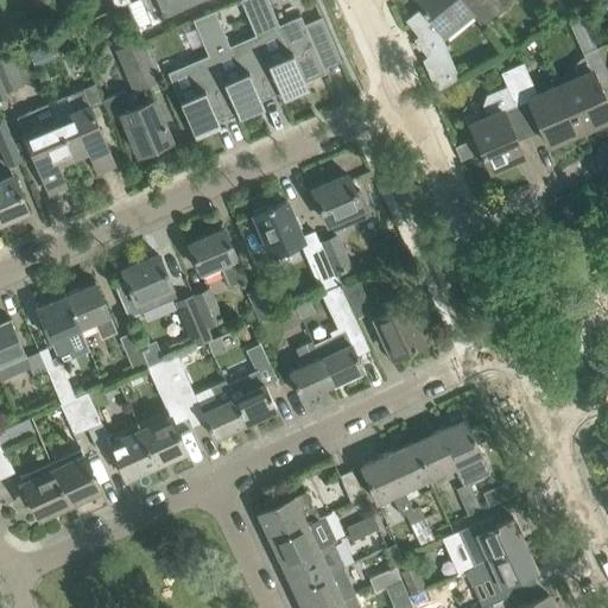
[(35,0),(38,12),(54,7),(50,0),(35,0)]
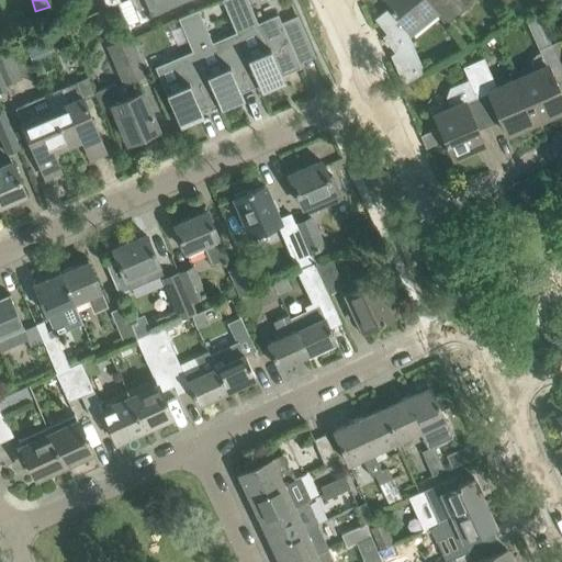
[(131,0),(125,0),(119,3),(127,24),(139,20),(131,0)]
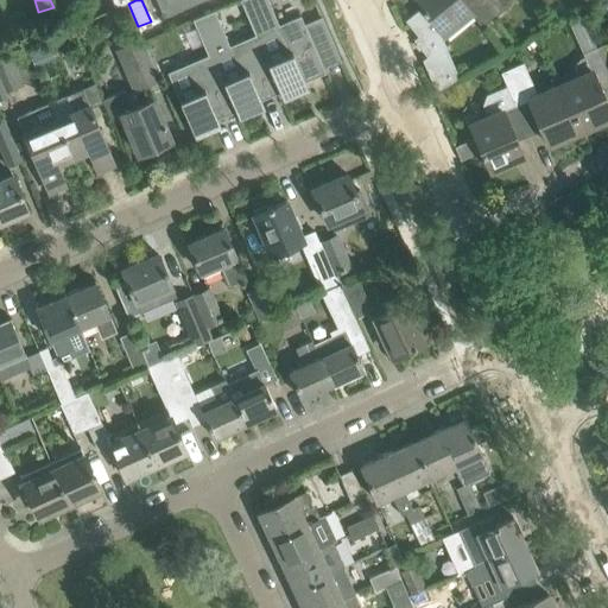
[(156,0),(164,17),(201,0),(156,0)]
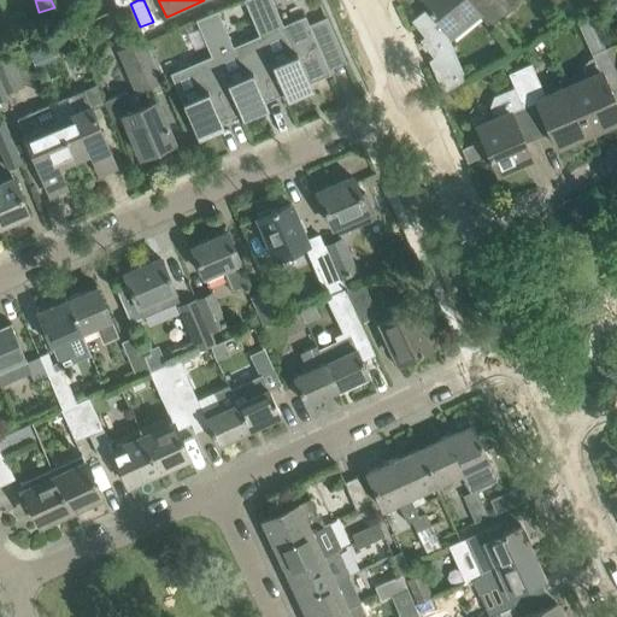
[(329,74),(315,40),(333,33),(327,17),(309,25),(305,15),(282,24),(271,0),(244,0),(258,35),(283,93),(286,100),(307,92),(304,84),(329,74)]
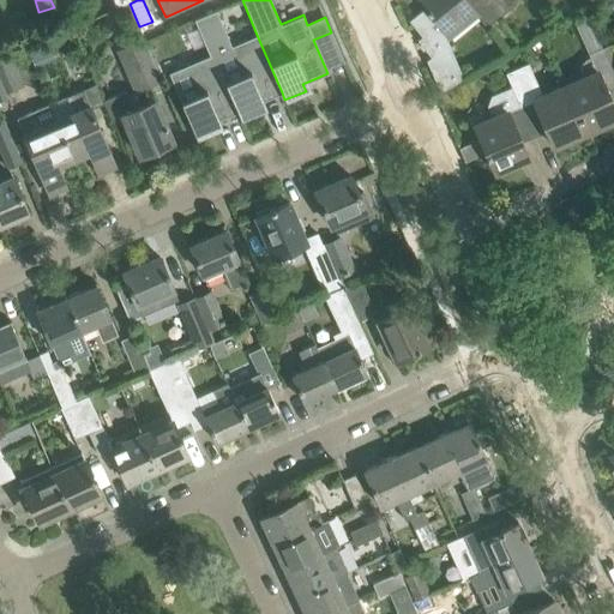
[(431,56),(426,60),(439,92),(452,85),(463,79),(445,37),(475,13),(486,28),(499,18),(483,0),(420,0),(426,6),(409,20),(421,36),(417,40),(431,56)]
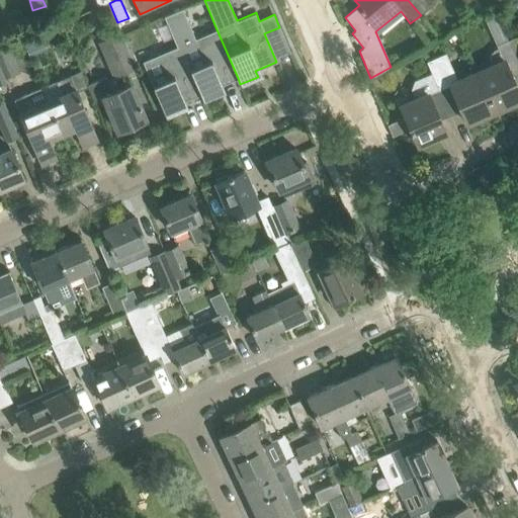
[(408,0),(421,15),(430,8),(427,4),(431,1),(431,0),(408,0)]
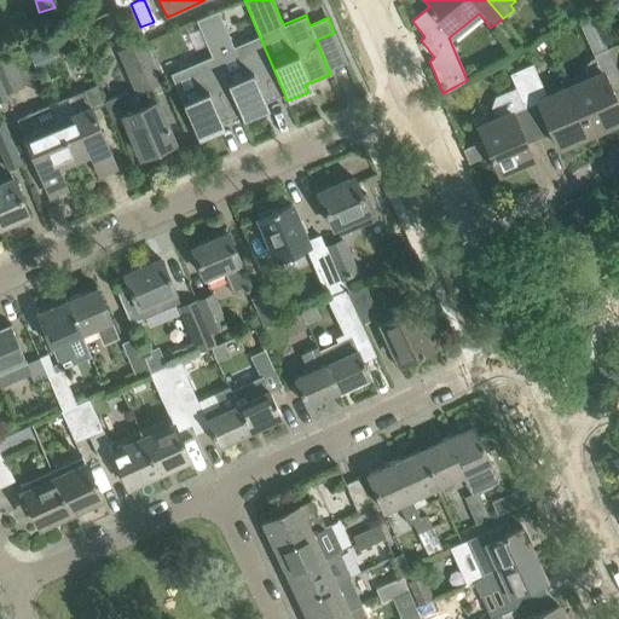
[(218,10),(200,18),(239,113),(242,120),(264,110),(260,104),(284,93),(259,35),(233,46),(218,10)]
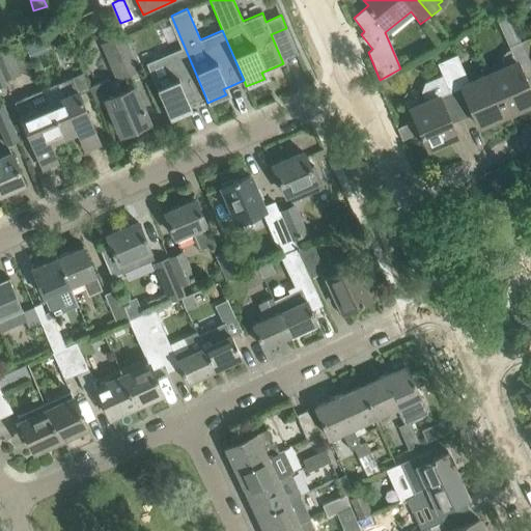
[(205,96),(171,16),(168,17),(180,48),(145,63),(170,119),(188,111),(186,106),(205,96)]
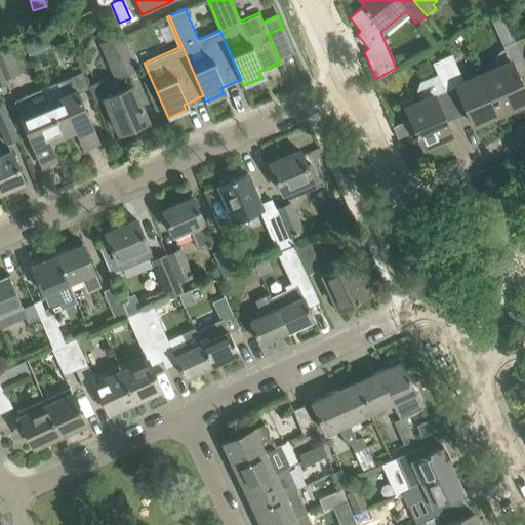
[(121,33),(101,42),(115,75),(136,66),(121,33)]
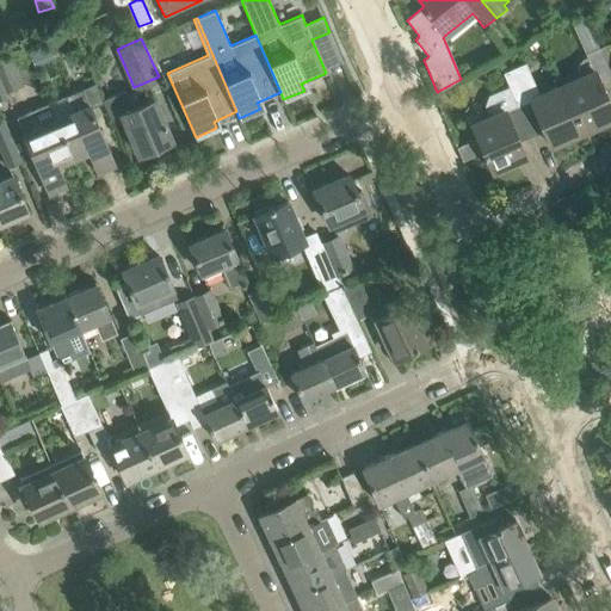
[(580,79),(563,86),(584,131),(610,118),(610,107),(605,94),(610,91),(610,71),(602,48),(586,55),(587,56),(582,59),(579,62),(578,67),(578,73),(580,79)]
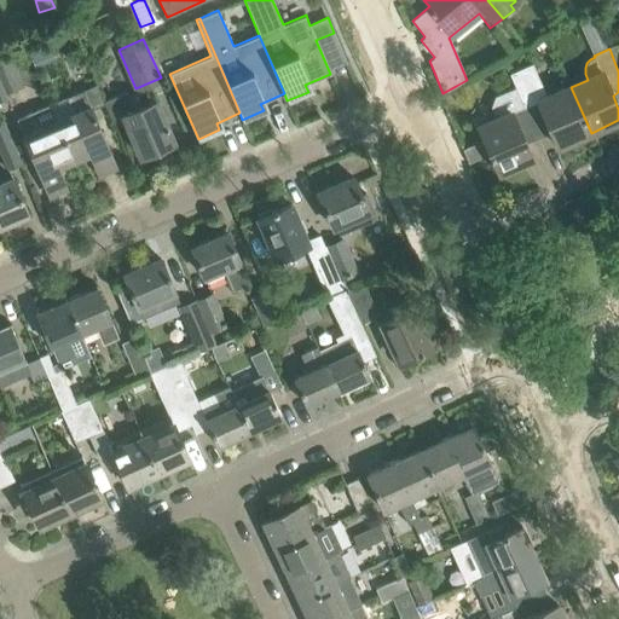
[(591,133),(571,87),(547,98),(532,64),(509,74),(515,86),(515,88),(516,88),(534,129),(548,123),(557,148),(591,133)]
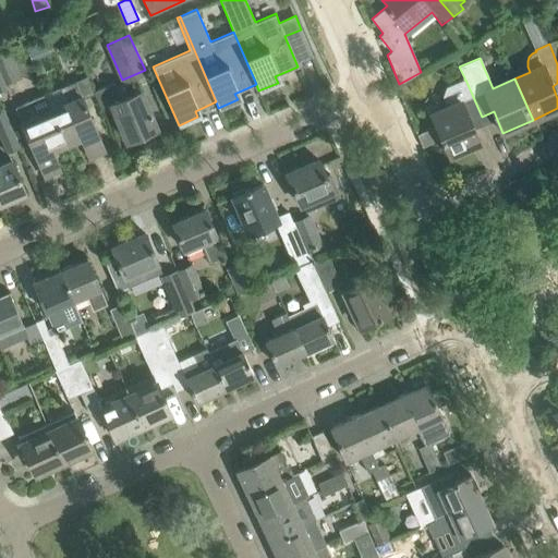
[(438,67),(443,76),(453,72),(449,61),(438,67)]
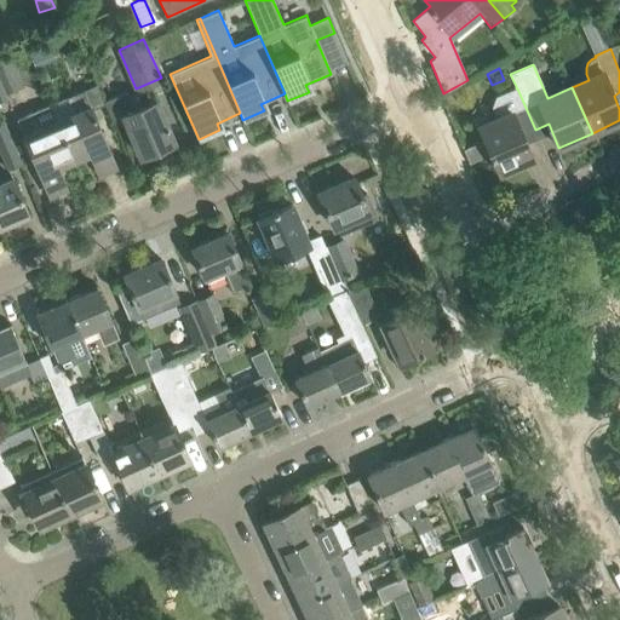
[(116,167),(91,109),(104,103),(103,101),(102,102),(96,85),(67,98),(73,113),(57,120),(56,120),(72,156),(89,149),(99,174),(116,167)]
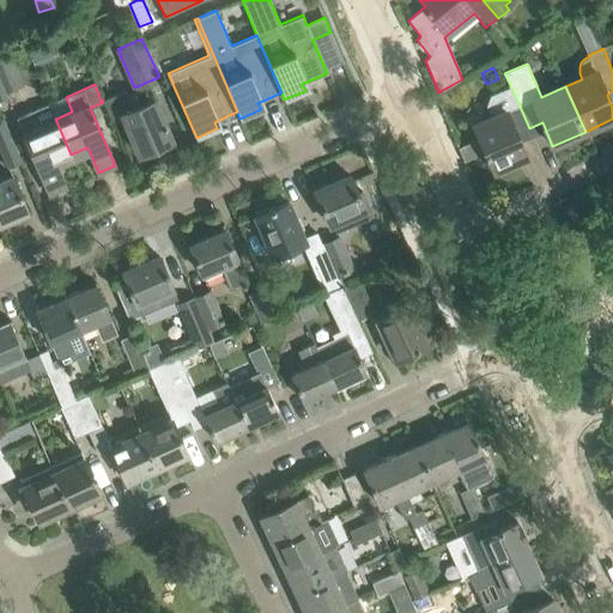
[(485,105),(491,117),(495,125),(477,133),(485,152),(484,152),(485,156),(486,156),(493,171),(527,157),(516,134),(529,128),(511,87),(510,87),(510,85),(489,95),(485,105)]
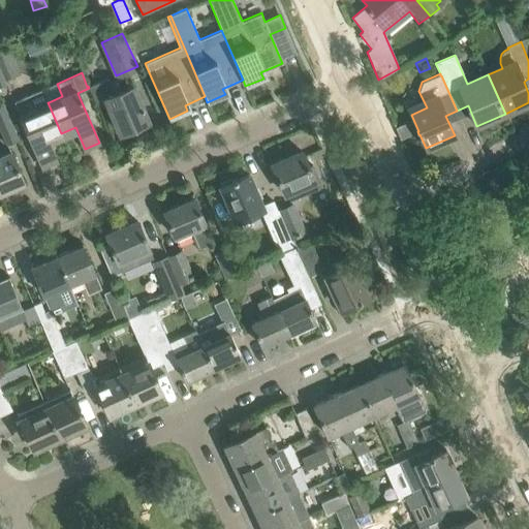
[(107,79),(88,86),(89,88),(95,103),(104,99),(118,130),(147,118),(128,75),(110,83),(107,79)]
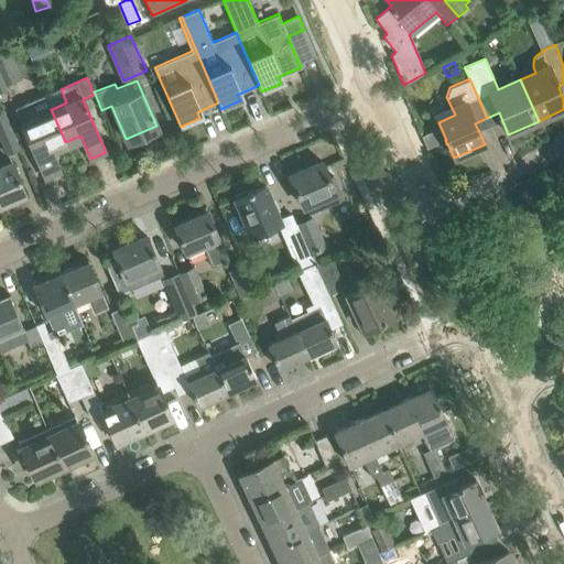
[(52,109),(46,95),(15,108),(44,179),(60,172),(50,148),(65,142),(51,109),(52,109)]
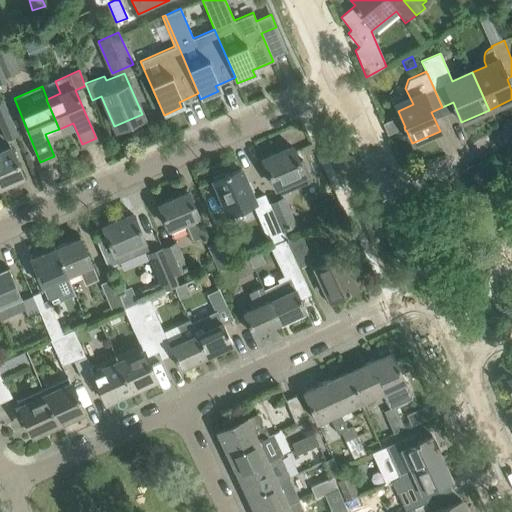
[(1,98),(0,98),(0,125),(6,139),(17,134),(1,98)]
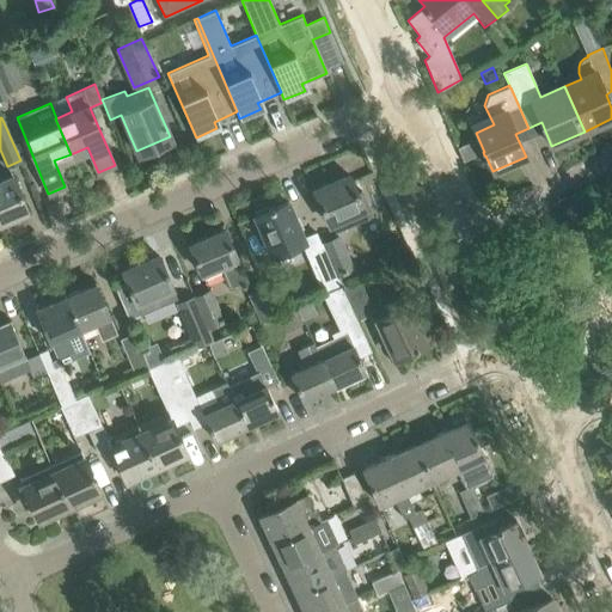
[(12,176),(0,181),(0,224),(28,213),(12,176)]
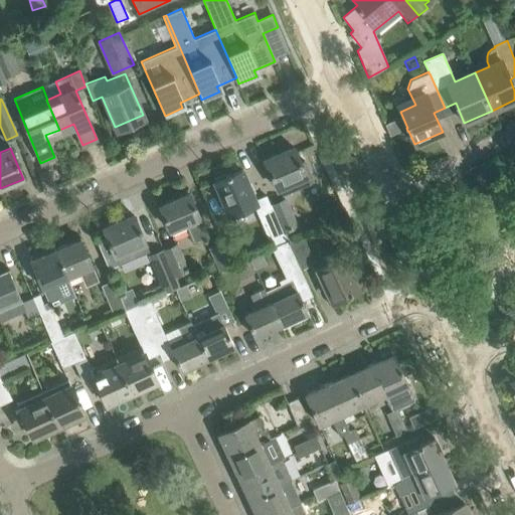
[(265,160),(272,179),(277,188),(279,187),(282,195),(313,182),(304,160),(300,162),(294,148),(265,160)]
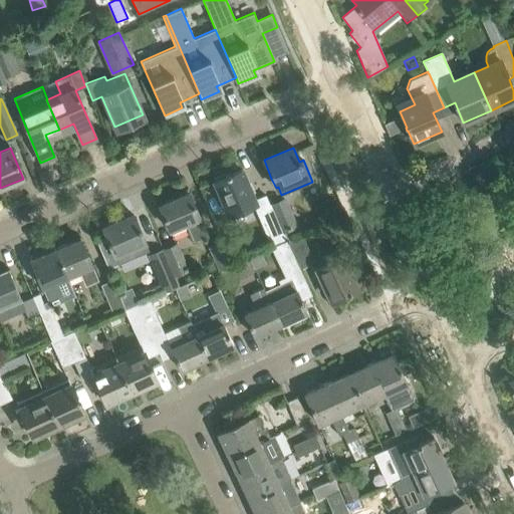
[(214,180),(213,180),(228,215),(242,209),(243,212),(255,207),(257,206),(255,201),(242,170),(230,175),(229,173),(225,174),(226,176),(215,181),(214,180)]
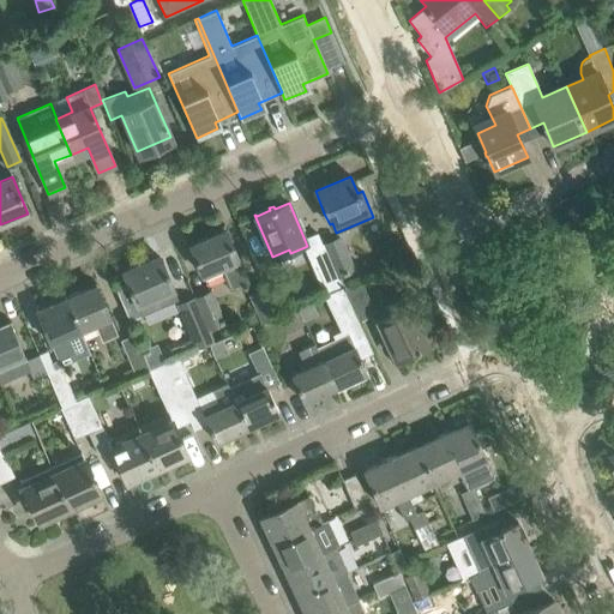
[(224,229),(190,245),(199,266),(203,276),(205,281),(223,271),(232,289),(247,282),(234,252),(224,229)]
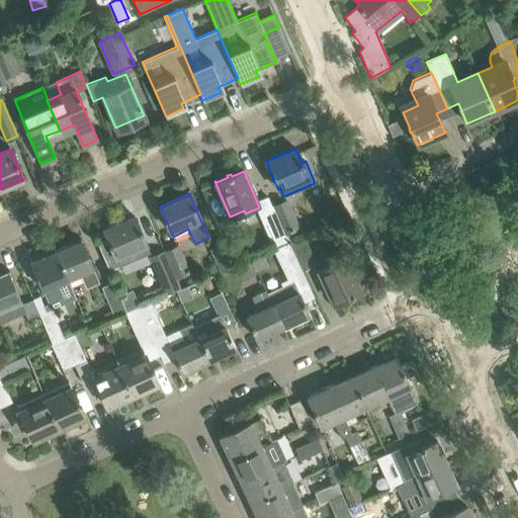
[(269,197),(257,202),(259,207),(257,208),(275,249),(287,244),(288,243),(275,212),(273,207),(269,197)]
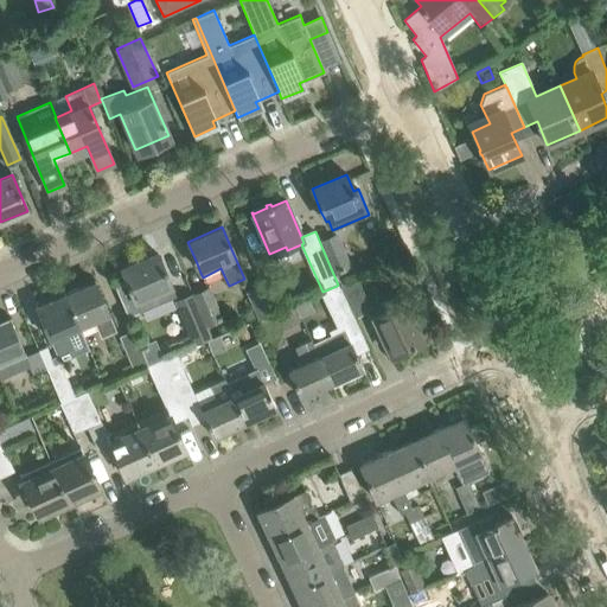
[(323,249),(338,285),(345,282),(340,272),(350,267),(337,237),(320,243),(323,249)]
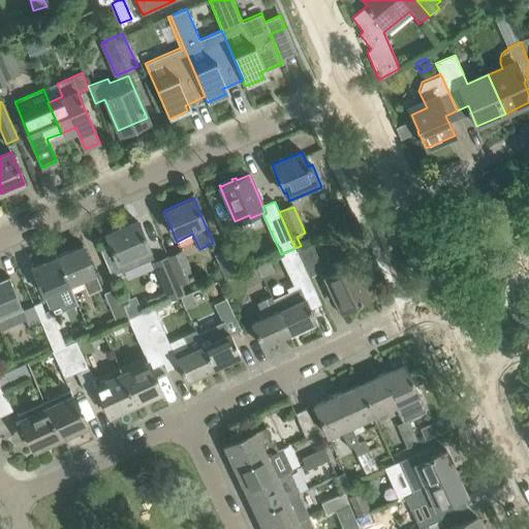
[(121,272),(153,257),(137,221),(105,236),(121,272)]
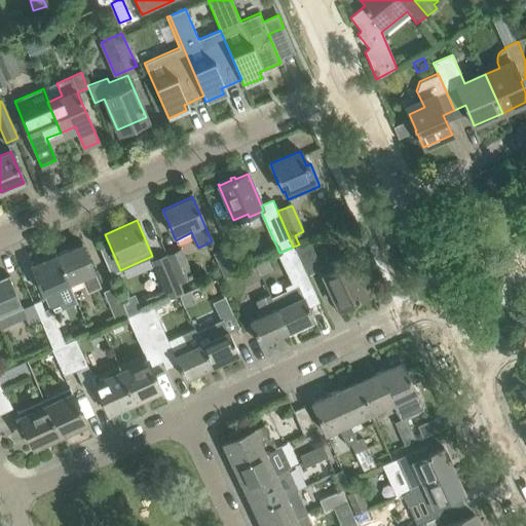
[(299,245),(293,247),(306,275),(321,269),(309,240),(299,245)]
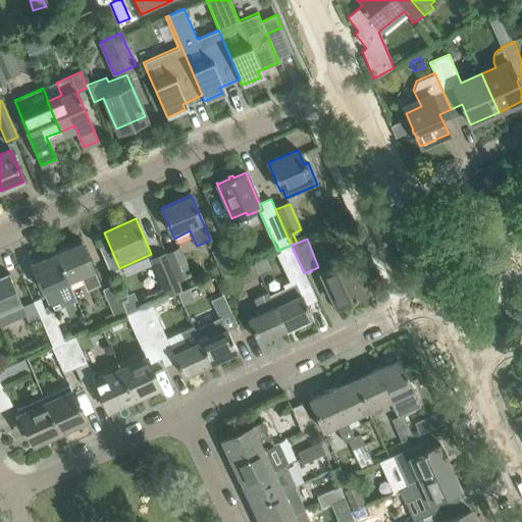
[(82,242),(55,253),(67,282),(82,276),(87,290),(99,284),(82,242)]
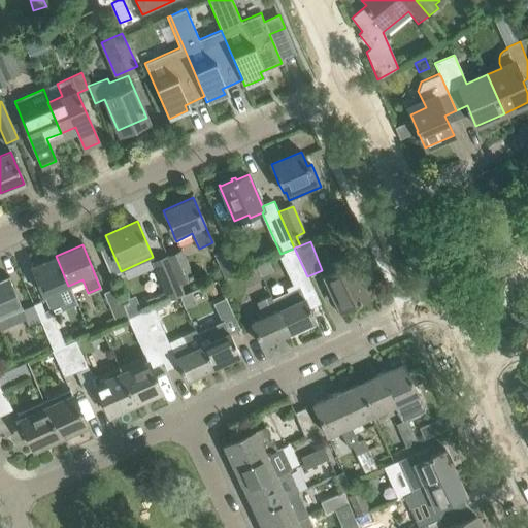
[(223,277),(239,270),(229,248),(213,254),(223,277)]
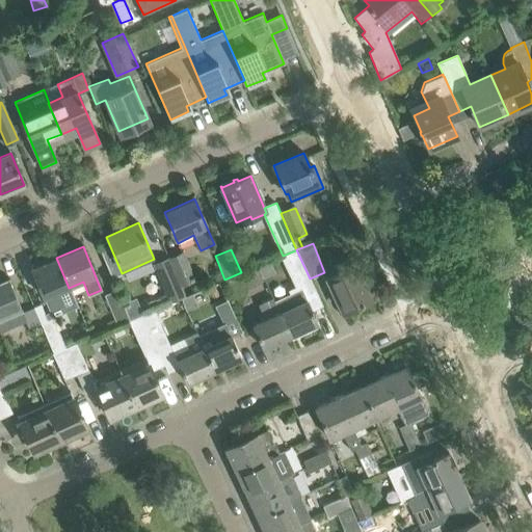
[(283,256),(282,257),(295,286),(310,278),(296,249),(295,250),(283,256)]
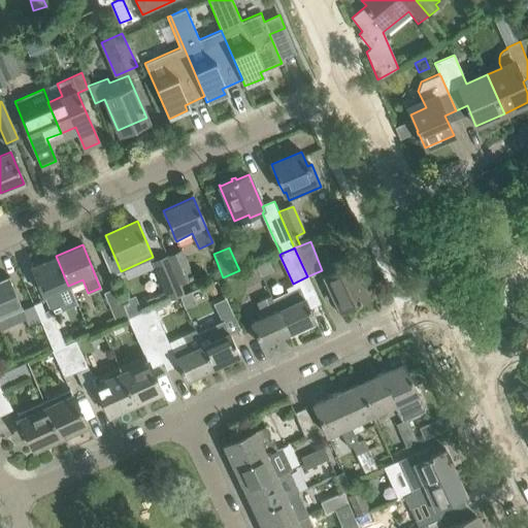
[(168,257),(179,283),(193,276),(182,252),(168,257)]
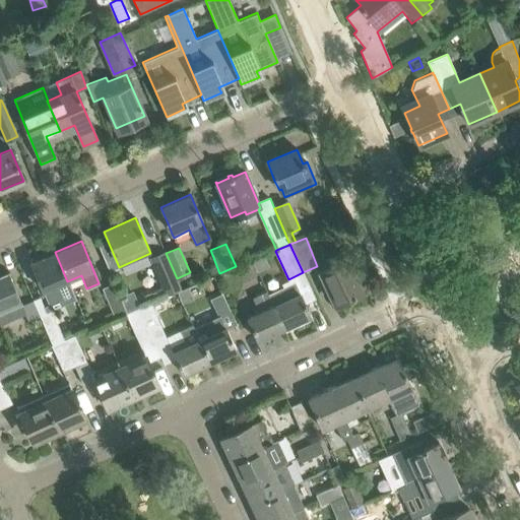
[(55,252),(30,262),(43,291),(67,281),(55,252)]
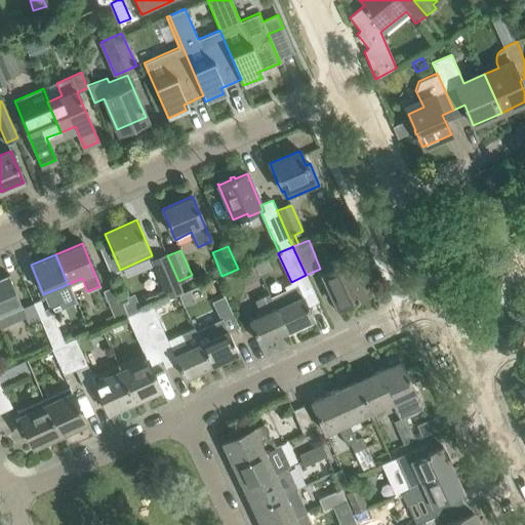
[(153,261),(169,299),(179,294),(183,293),(166,255),(153,261)]
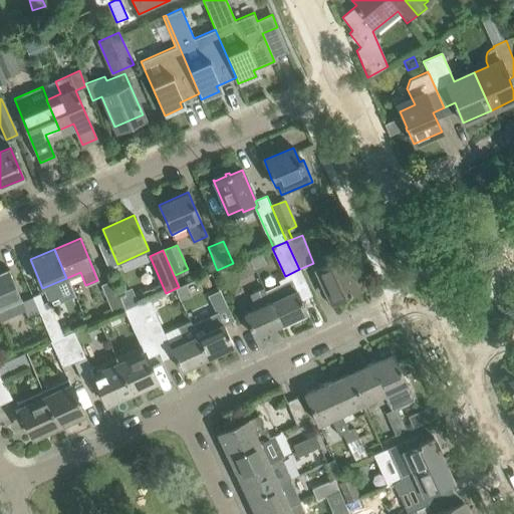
[(358,288),(342,256),(315,268),(330,301),(358,288)]
